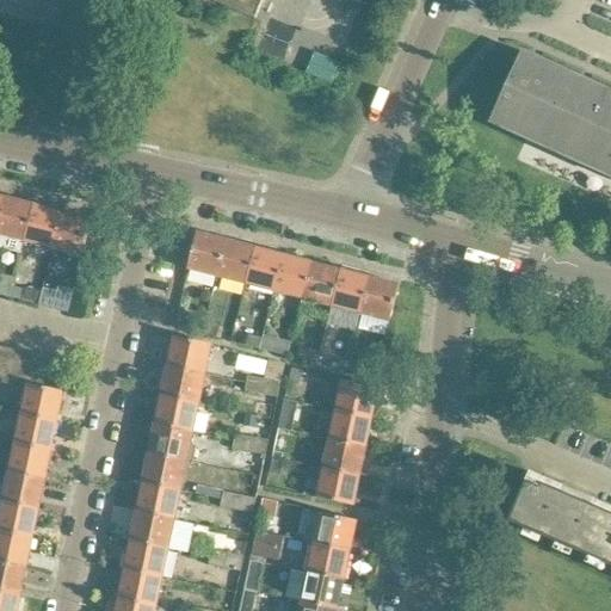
[(207,0),(254,19),(263,0),(207,0)]
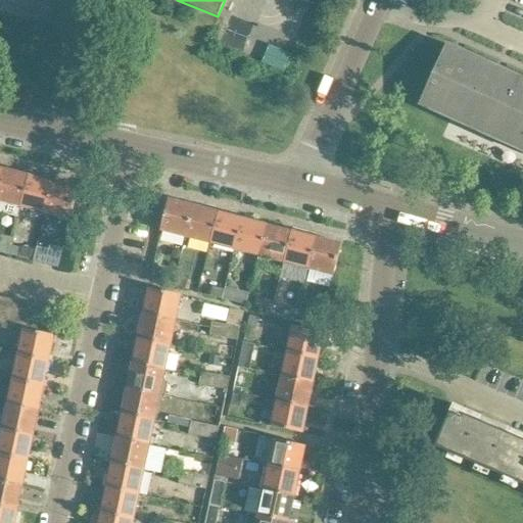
[(522,79),(446,44),(419,105),(458,123),(522,152),(522,79)]
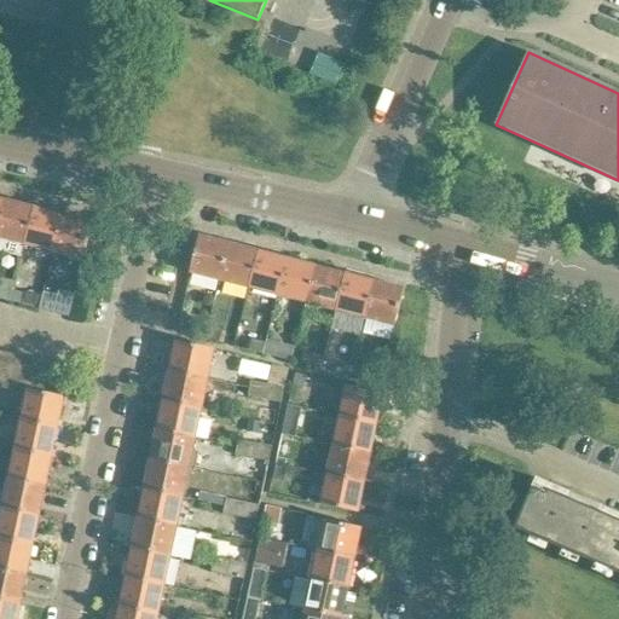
[(25,246),(34,208),(5,201),(0,221),(0,252),(21,258),(24,244),(25,246)]
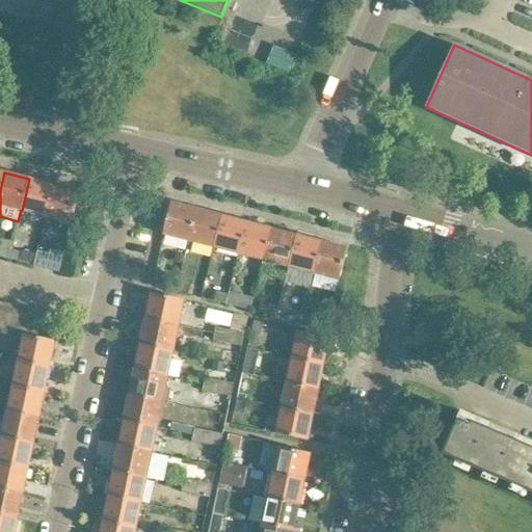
[(47,217),(55,185),(29,179),(22,211),(47,217)]
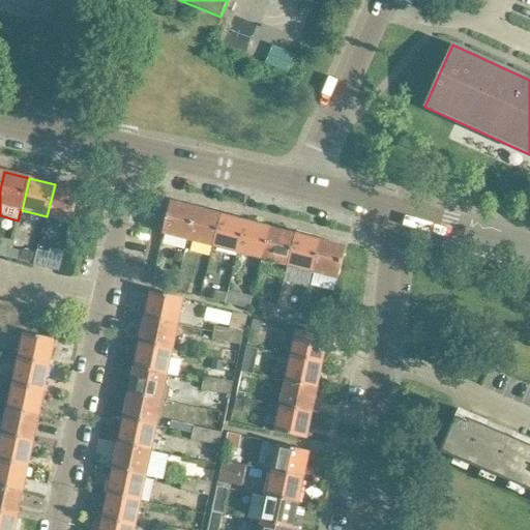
[(71,223),(80,192),(55,184),(47,216),(71,223)]
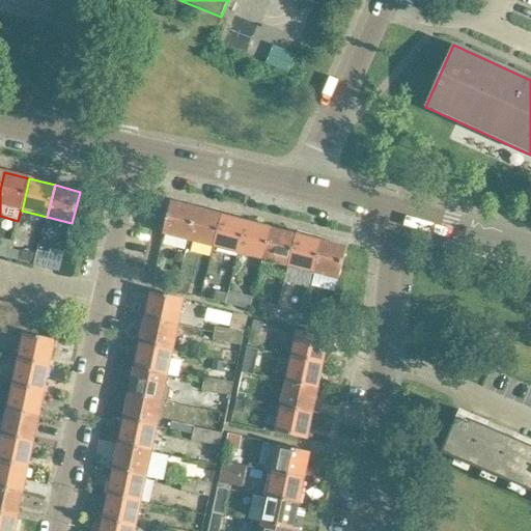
[(187,241),(195,210),(170,203),(162,234),(187,241)]
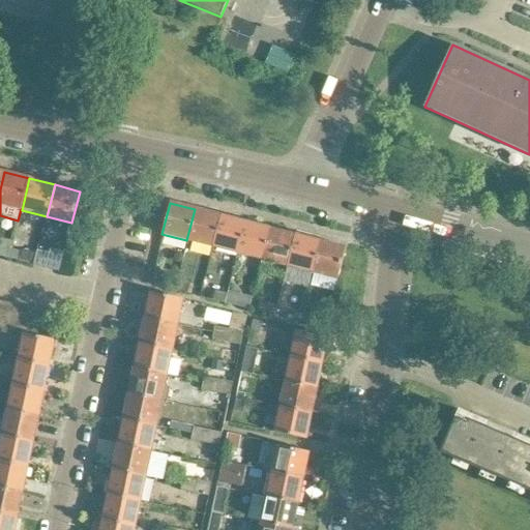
[(212,247),(219,216),(195,209),(186,240),(212,247)]
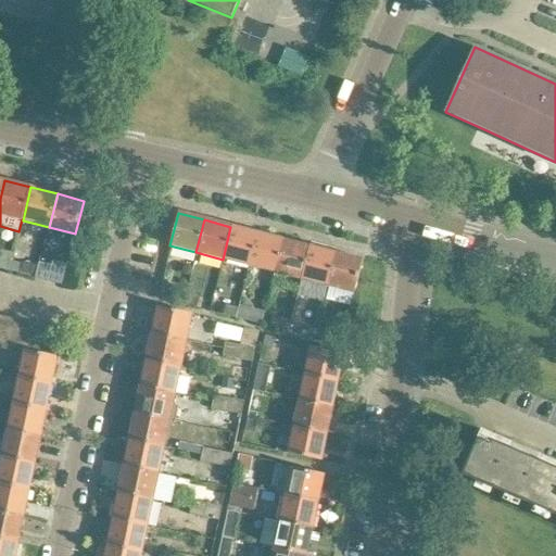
[(249,266),(257,234),(230,227),(223,260),(249,266)]
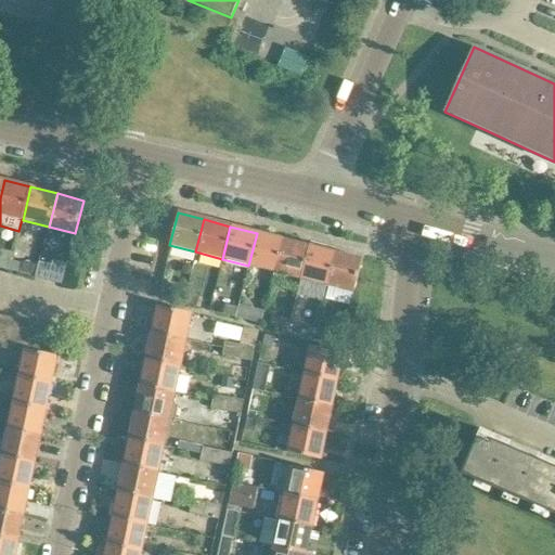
[(274,272),(283,240),(257,233),(248,266),(274,272)]
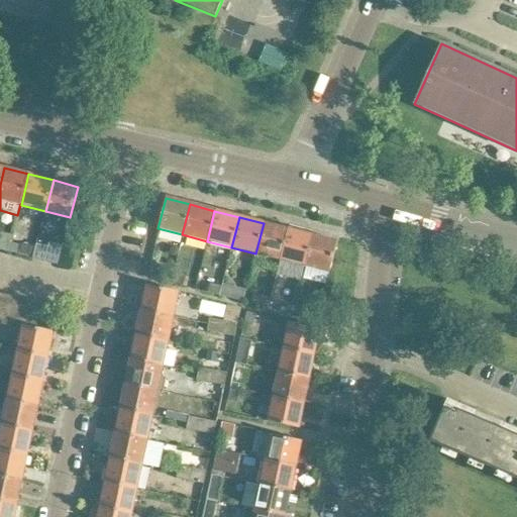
[(280,261),(288,230),(264,223),(255,253),(252,264),(263,267),(266,256),(280,261)]
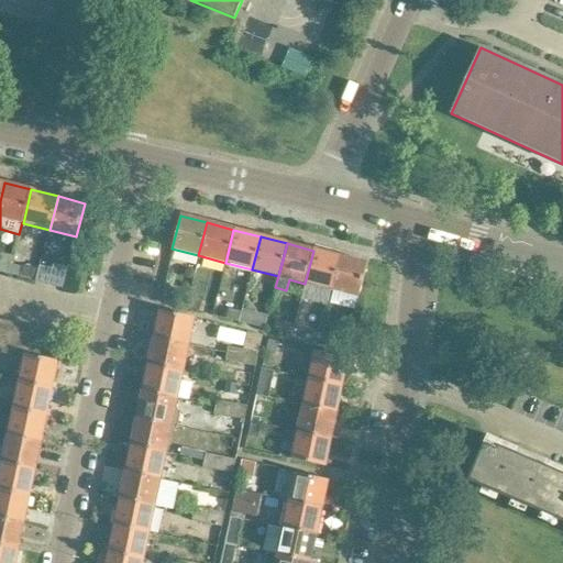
[(331,290),(340,257),(313,251),(305,284),(331,290)]
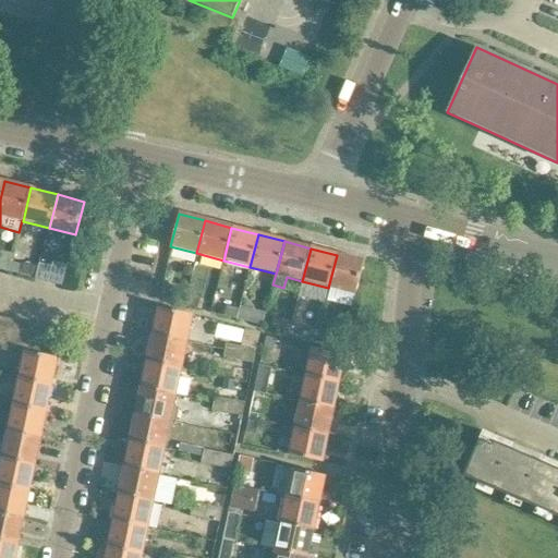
[(355,294),(364,262),(337,255),(328,288),(355,294)]
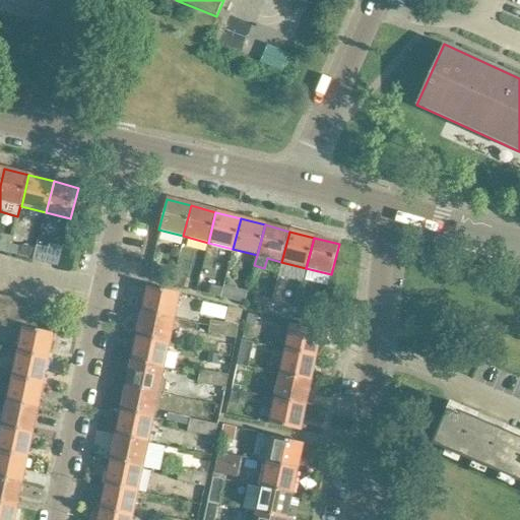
[(0,251),(8,253),(10,244),(10,243),(0,240),(0,251)]
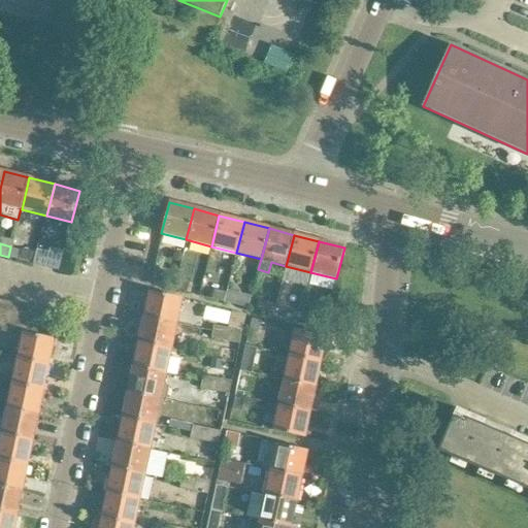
[(23,249),(20,259),(32,263),(35,252),(23,249)]
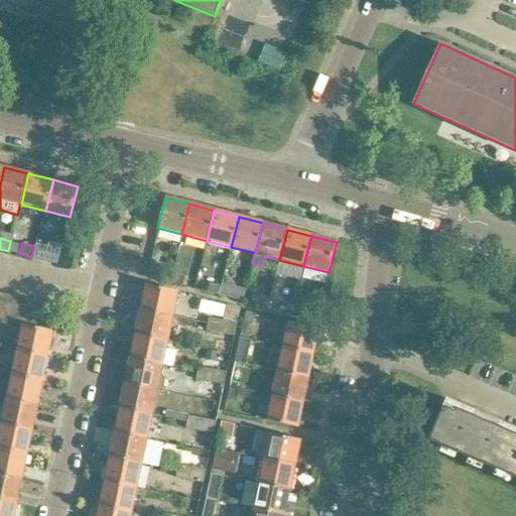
[(49,243),(44,260),(57,264),(61,246),(49,243)]
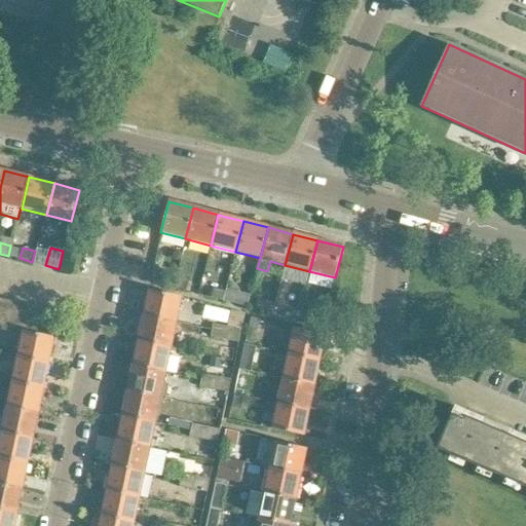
[(171,275),(154,271),(152,282),(168,285),(171,275)]
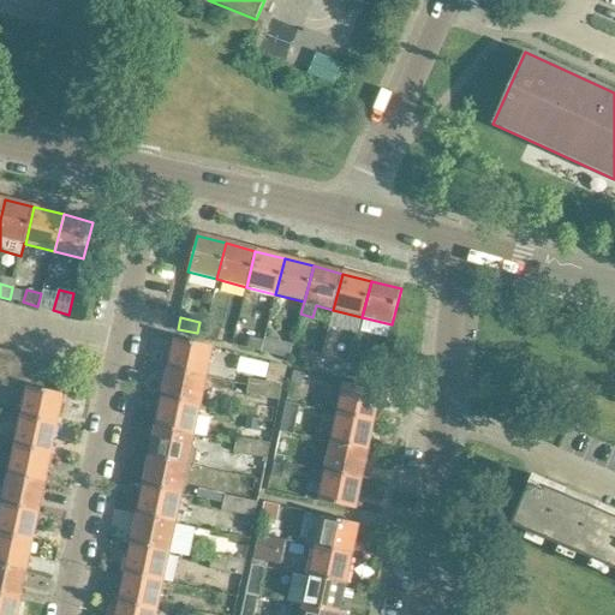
[(214,340),(216,328),(207,326),(203,338),(214,340)]
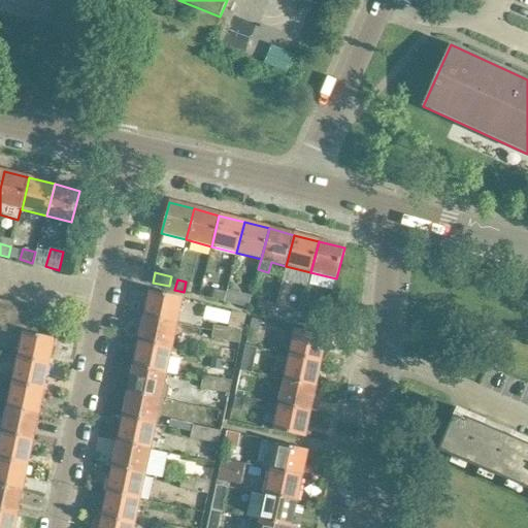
[(212,299),(225,302),(227,293),(215,291),(212,299)]
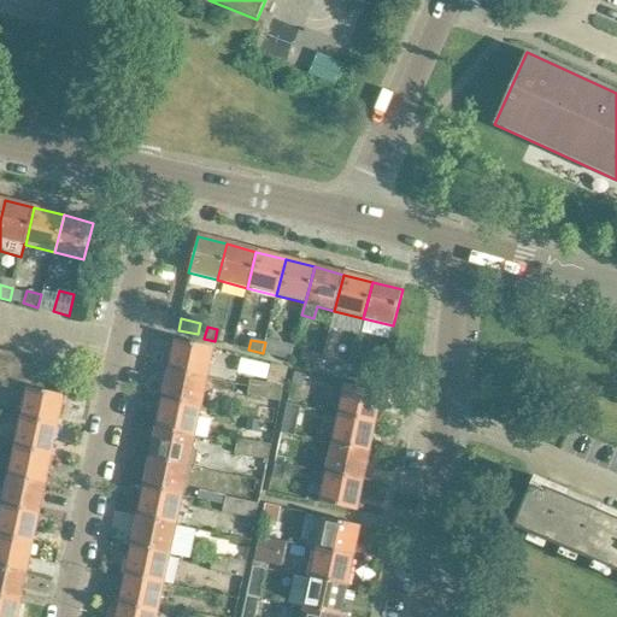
[(216,350),(176,341),(170,371),(209,380),(216,350)]
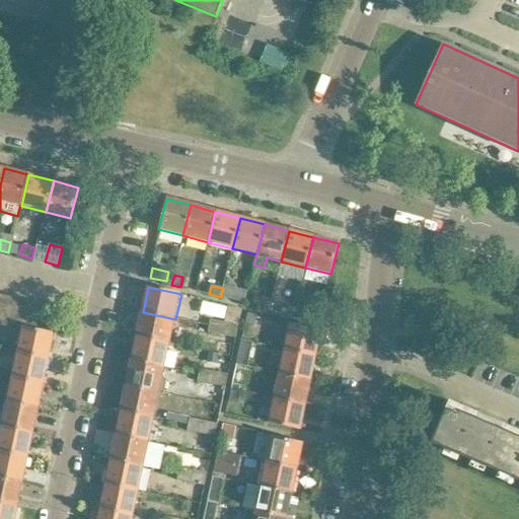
[(229,299),(242,302),(245,291),(231,287),(229,299)]
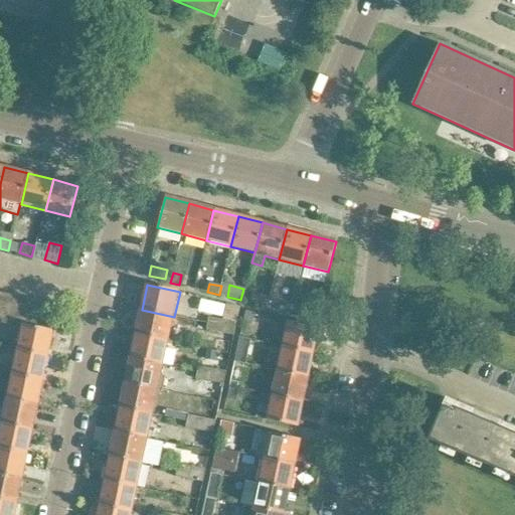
[(249,303),(267,306),(269,297),(252,292),(249,303)]
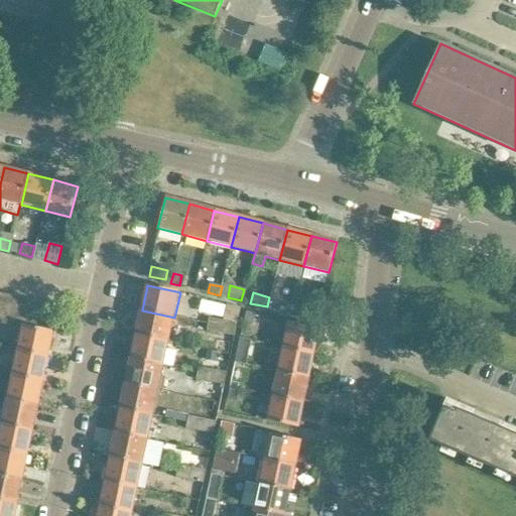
[(13,324),(18,297),(6,294),(0,320),(13,324)]
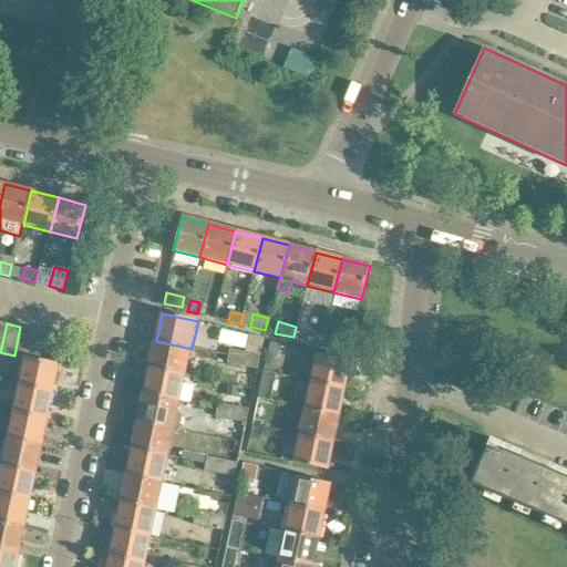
[(29,358),(34,330),(20,327),(14,356),(26,358),(29,358)]
